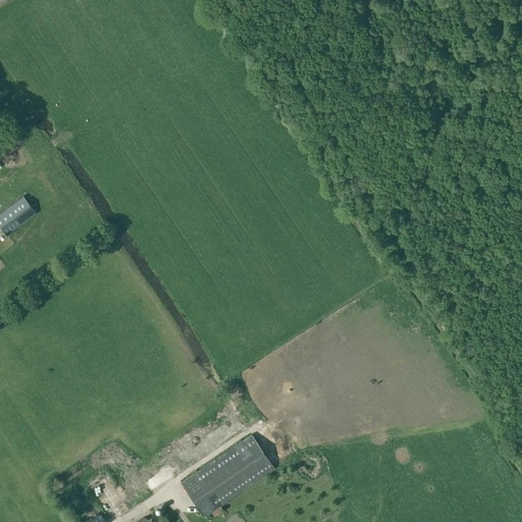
[(57,148),(70,141),(65,131),(52,138),(57,148)]
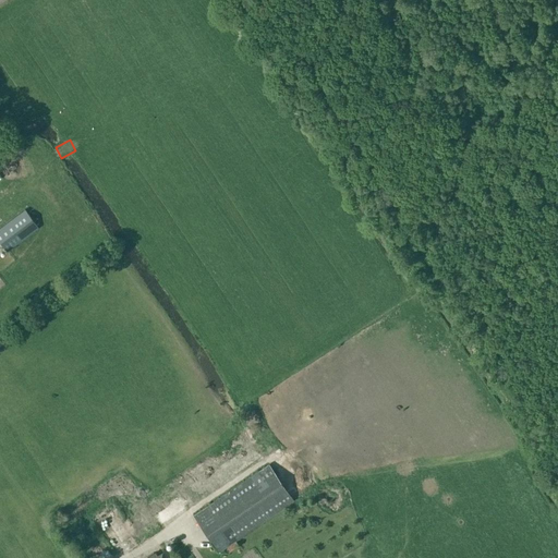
[(25,209),(0,227),(0,241),(7,251),(38,227),(25,209)]
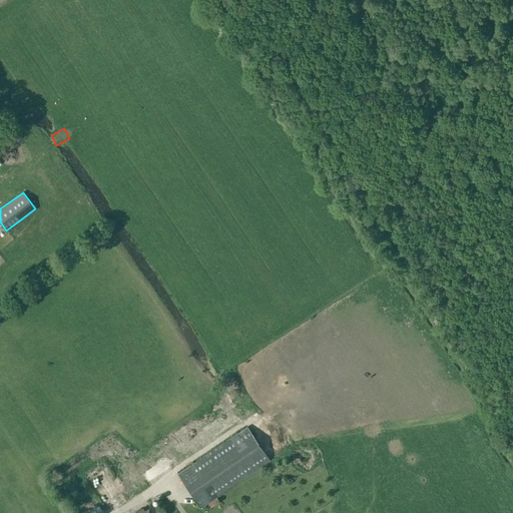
[(246,427),(178,473),(200,507),(208,501),(211,506),(219,501),(216,496),(270,460),(246,427)]
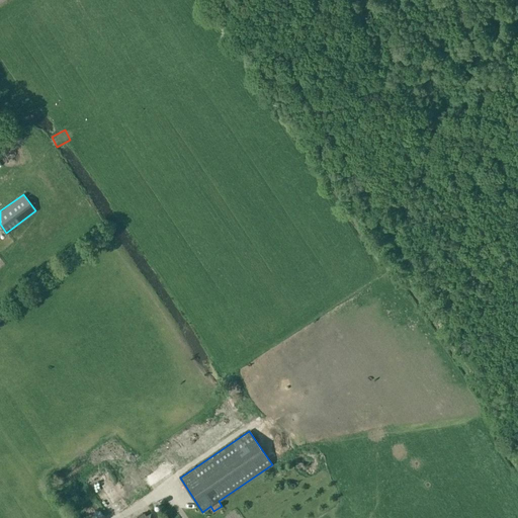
[(167,463),(145,478),(151,487),(172,471),(167,463)]
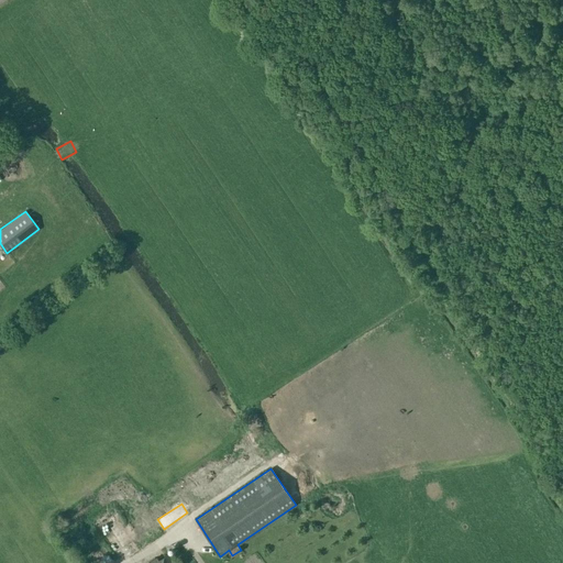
[(102,526),(99,529),(110,541),(111,540),(114,544),(116,543),(121,550),(128,543),(106,518),(100,522),(102,526)]
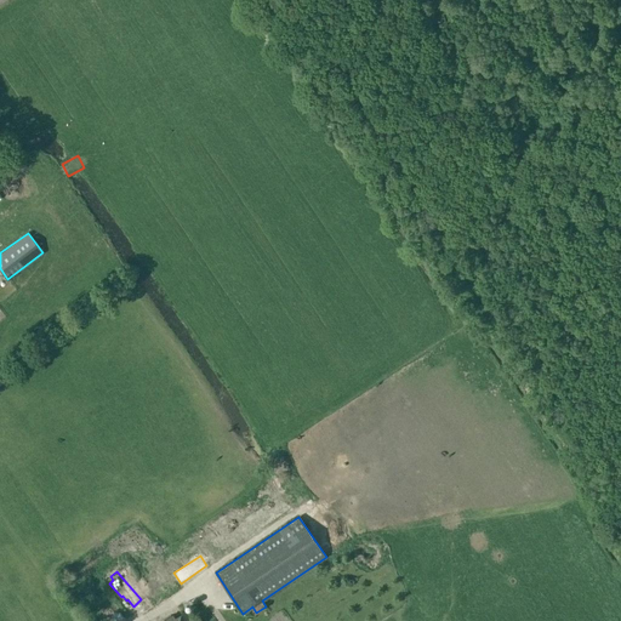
[(193,620),(186,610),(175,617),(174,615),(164,620),(193,620)]
